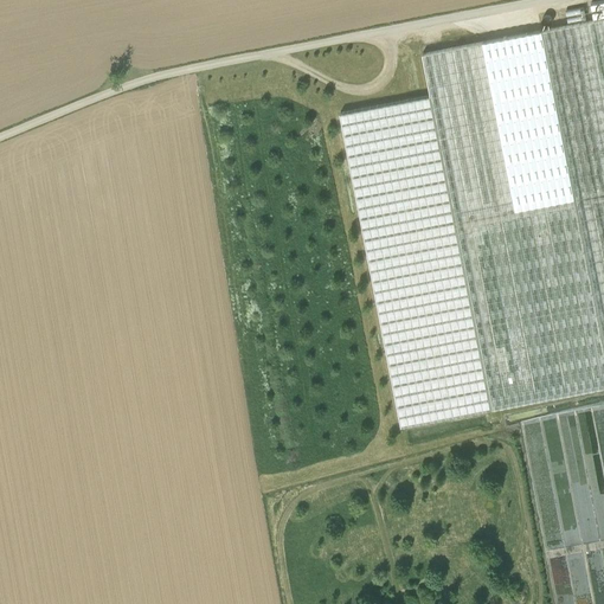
[(582,10),(564,12),(565,19),(583,15),(582,10)]
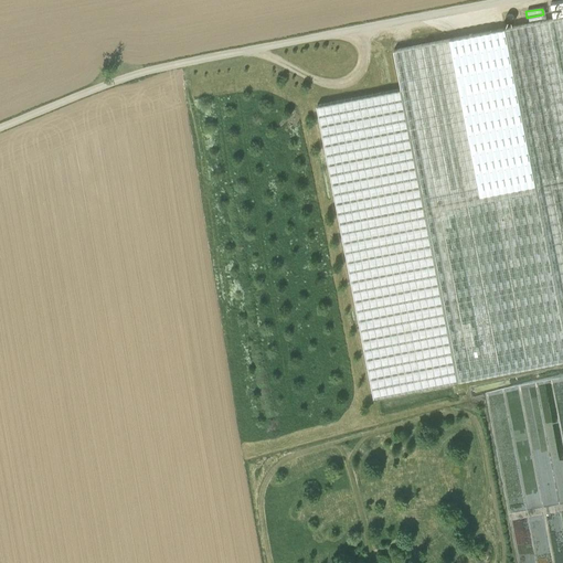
[(543,14),(527,18),(528,24),(544,21),(543,14)]
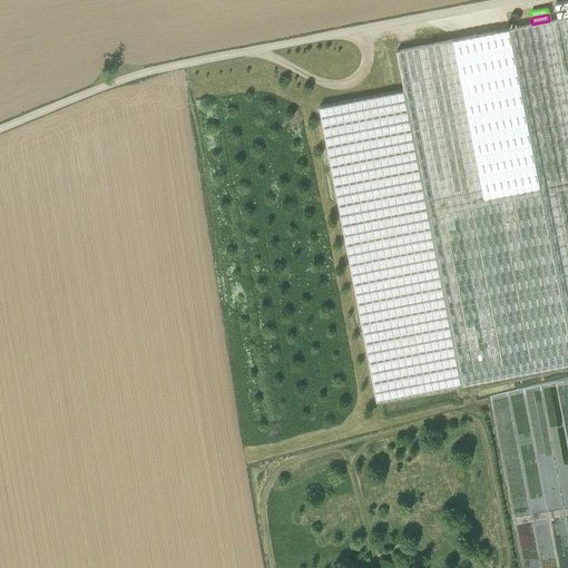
[(510,26),(513,26),(517,23),(517,19),(513,17),(510,17),(508,19),(508,23),(510,26)]
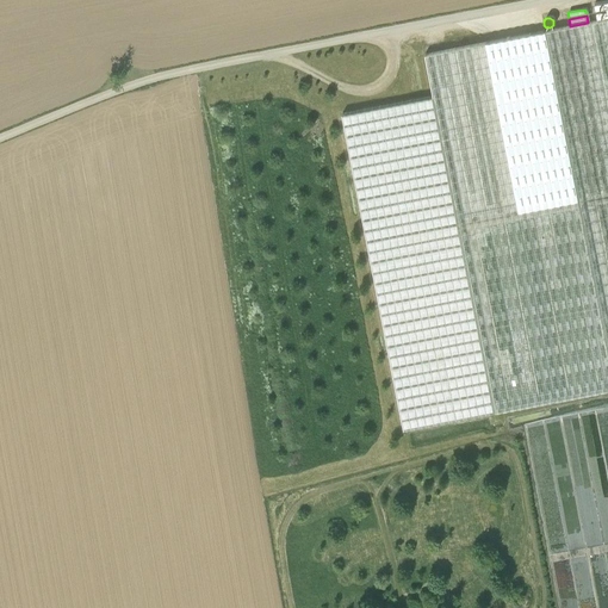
[(607,19),(544,32),(607,360),(607,19)]
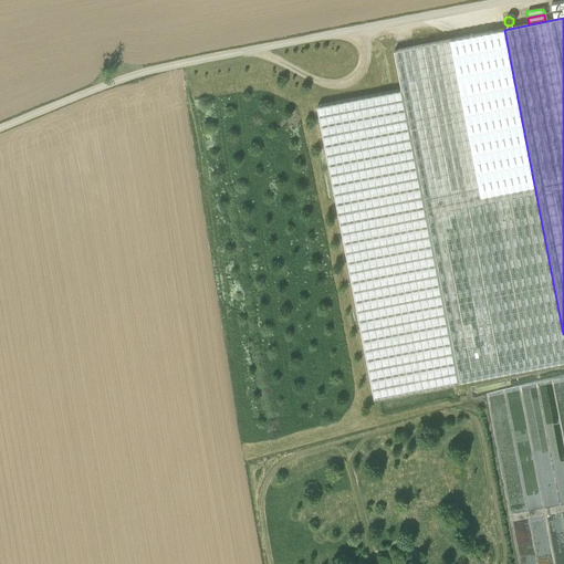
[(563,363),(563,334),(504,30),(393,52),(400,91),(457,384),(563,363)]
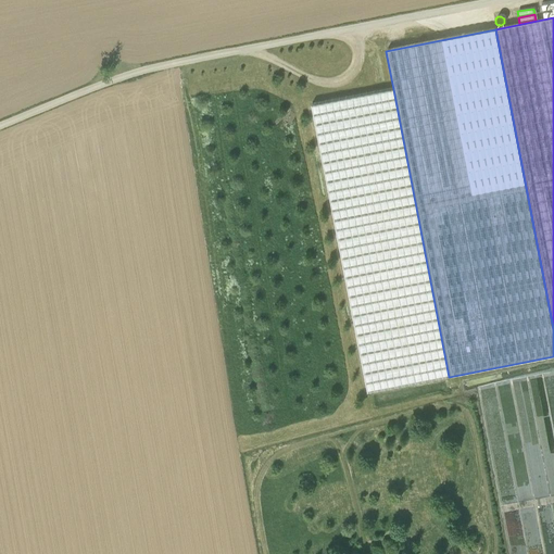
[(366,393),(449,377),(393,89),(310,105),(366,393)]
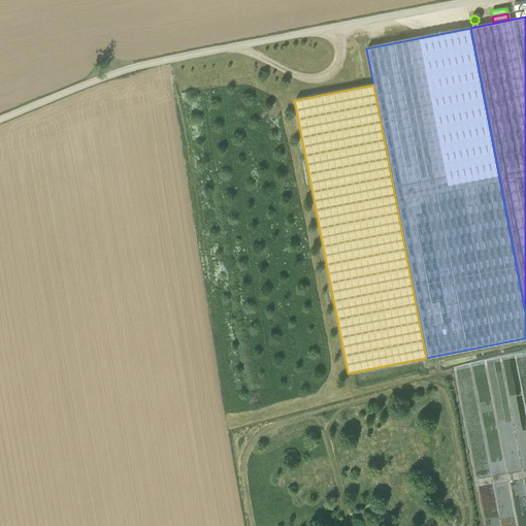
[(525,471),(525,468),(474,470),(474,485),(519,484),(519,472),(525,471)]
